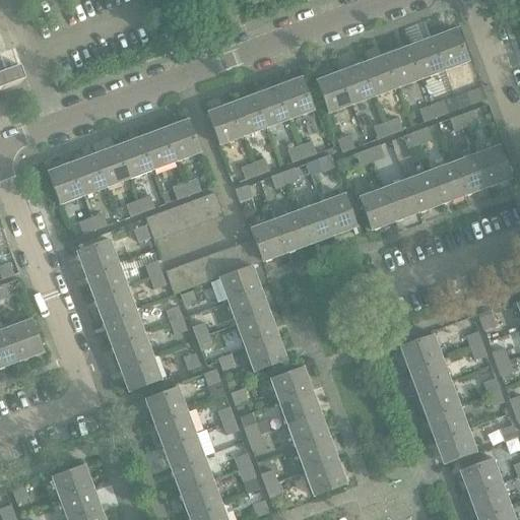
[(457,30),(433,40),(445,72),(469,63),(457,30)]
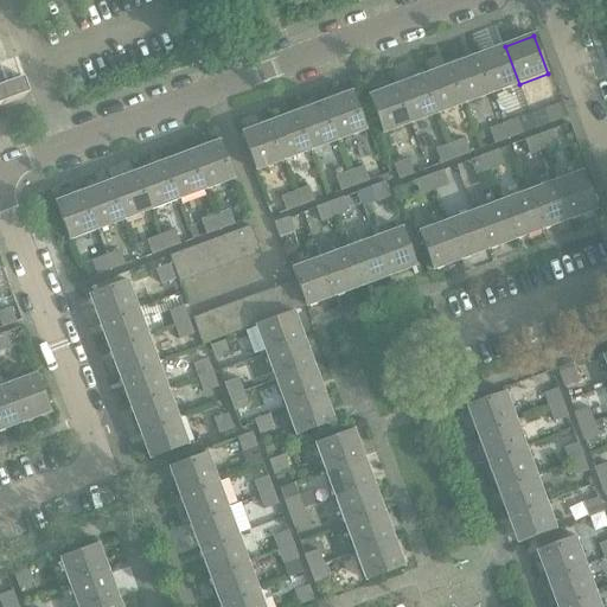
[(505,46),(478,56),(492,95),(519,84),(505,46)]
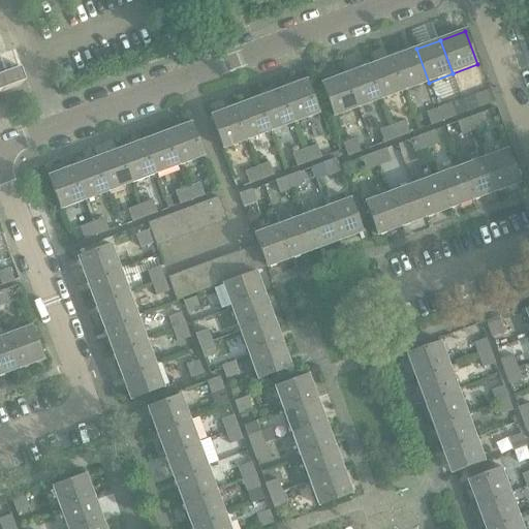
[(405,91),(429,83),(416,49),(393,58),(405,91)]
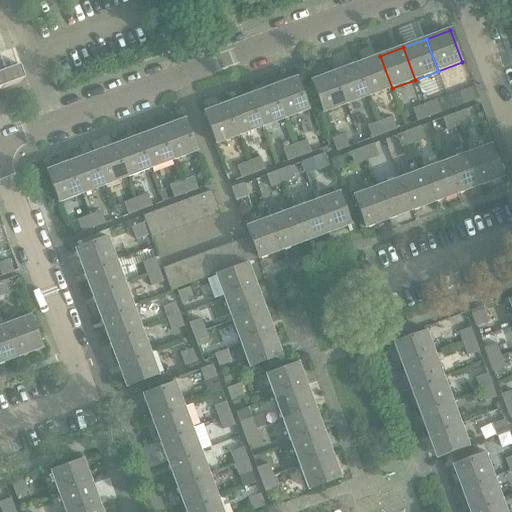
[(369,96),(392,88),(380,56),(357,64),(369,96)]
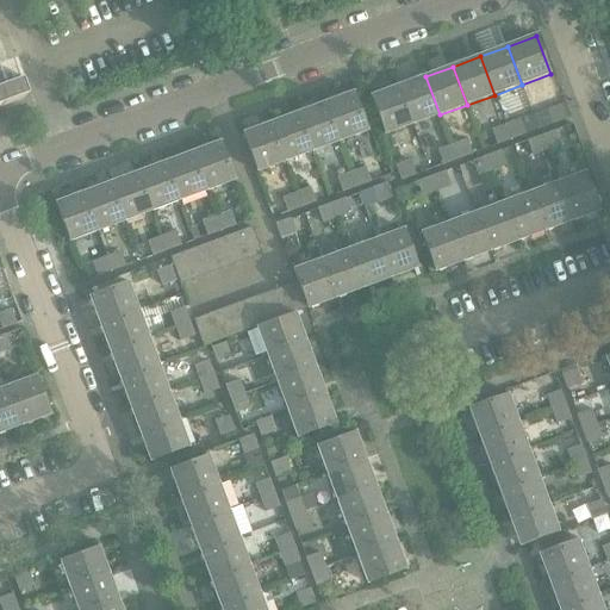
[(412,125),(440,114),(425,76),(399,87),(412,125)]
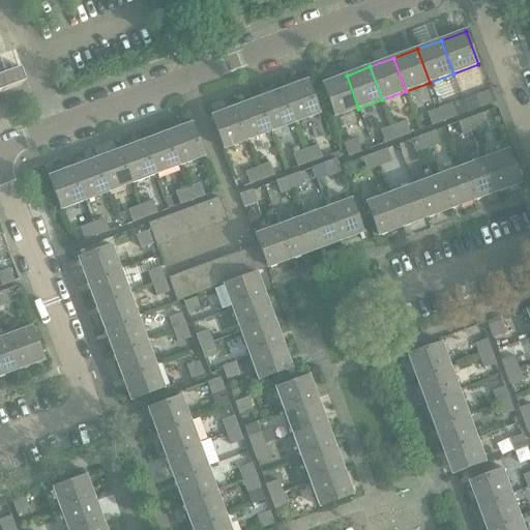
[(0,102),(3,101),(1,95),(20,88),(15,75),(0,80),(0,102)]
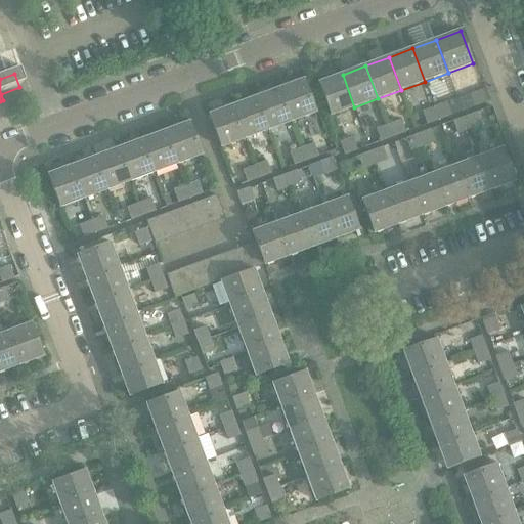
[(343,75),(318,83),(331,117),(354,107),(343,75)]
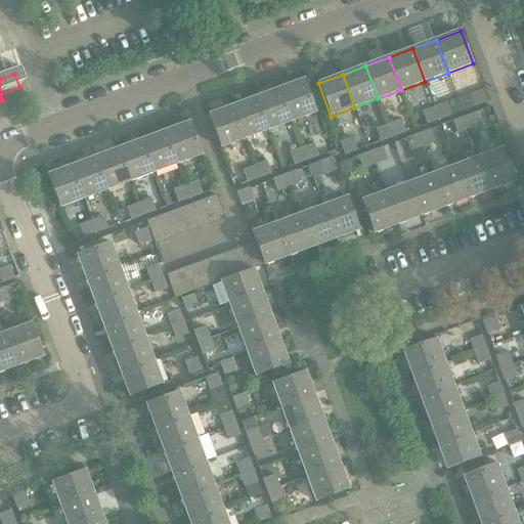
[(279,89),(292,122),(315,113),(303,80),(279,89)]
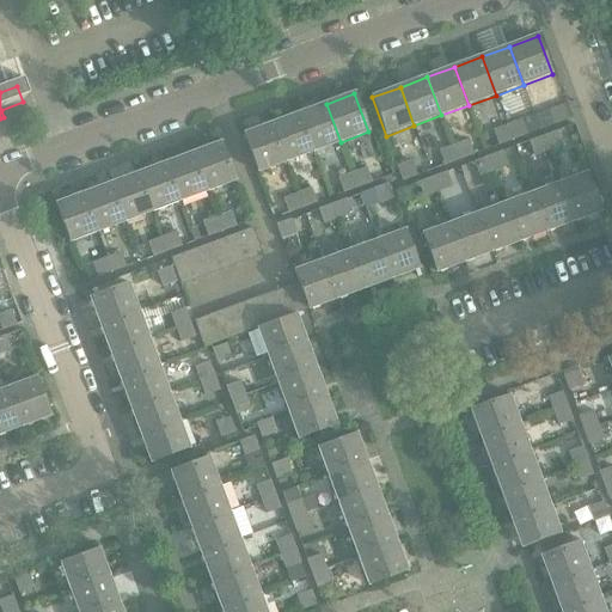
[(509,114),(533,109),(530,93),(507,97),(509,114)]
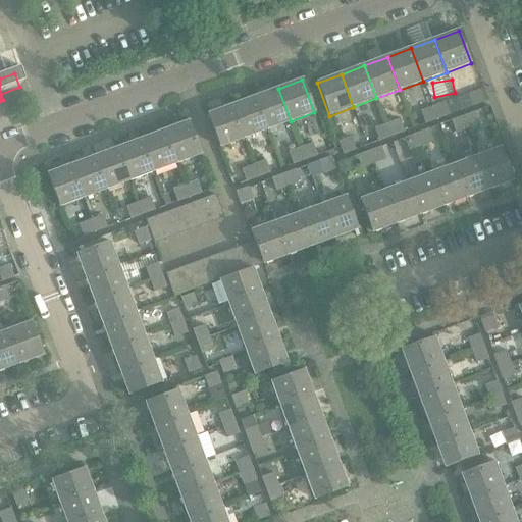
[(255,97),(267,129),(291,121),(278,89),(255,97)]
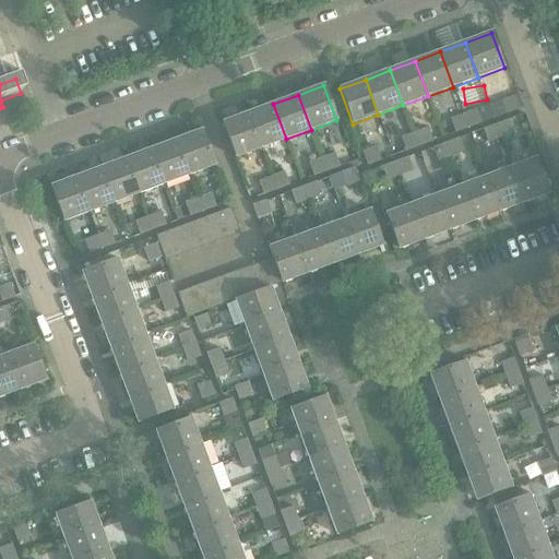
[(520,110),(514,97),(501,102),(507,115),(520,110)]
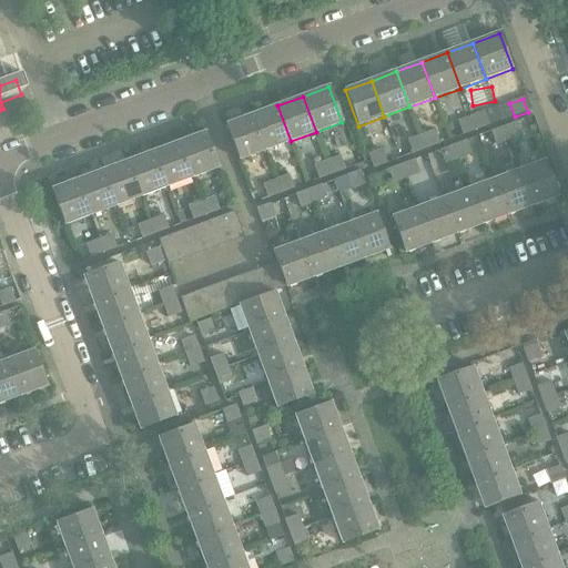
[(277,105),(252,114),(266,151),(291,141),(277,105)]
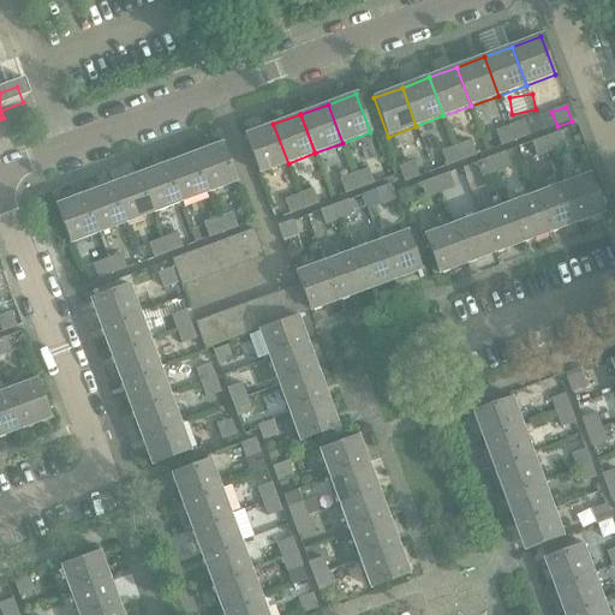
[(515,142),(530,137),(525,123),(511,127),(515,142)]
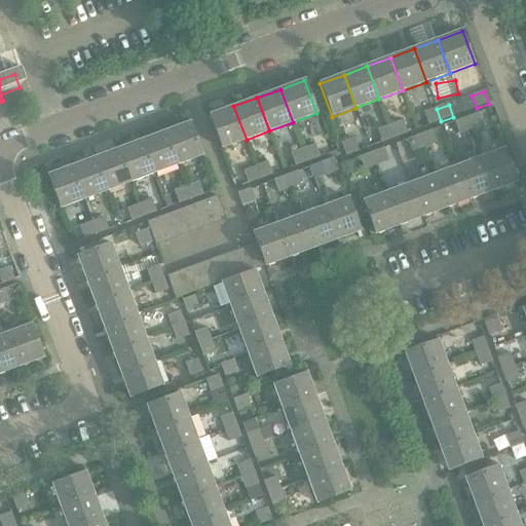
[(221,148),(247,140),(233,106),(210,115),(221,148)]
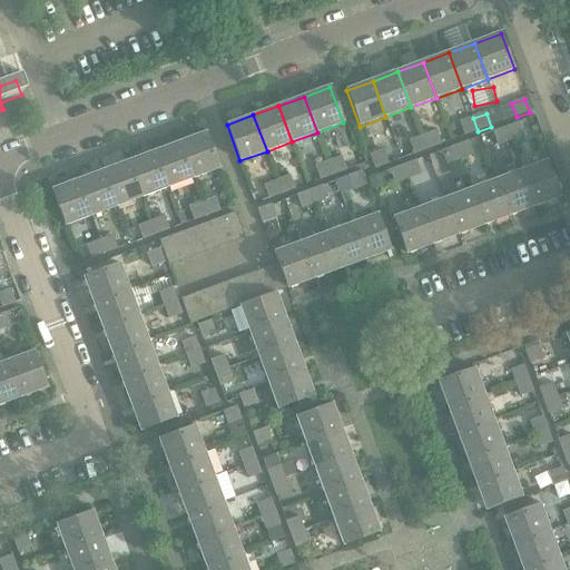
[(473,118),(460,123),(465,136),(478,131),(473,118)]
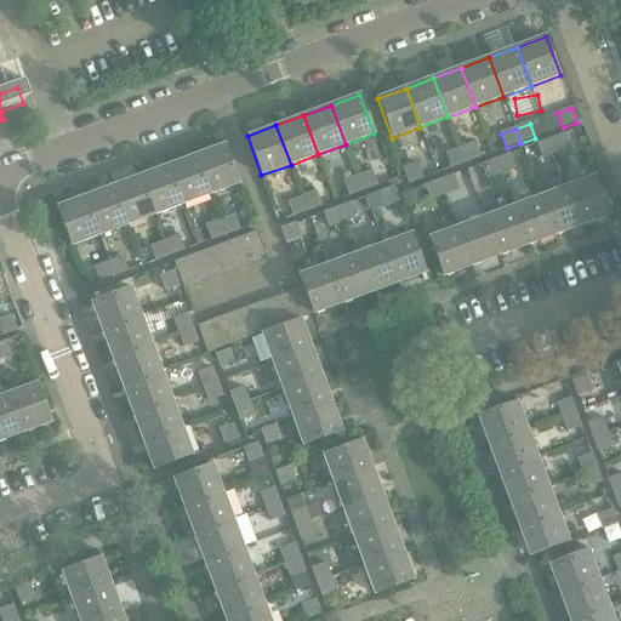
[(558,154),(571,149),(565,135),(553,140),(558,154)]
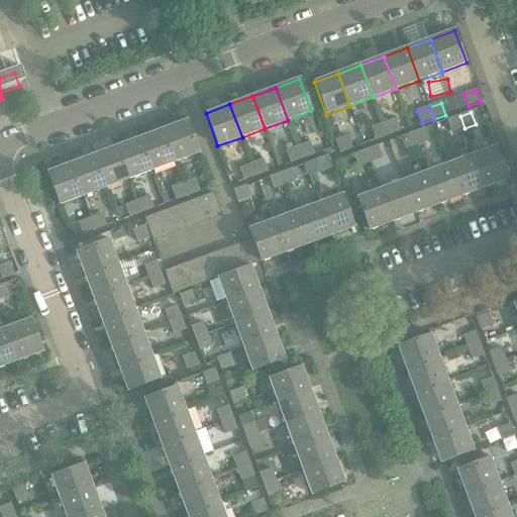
[(460,116),(448,120),(452,132),(464,128),(460,116)]
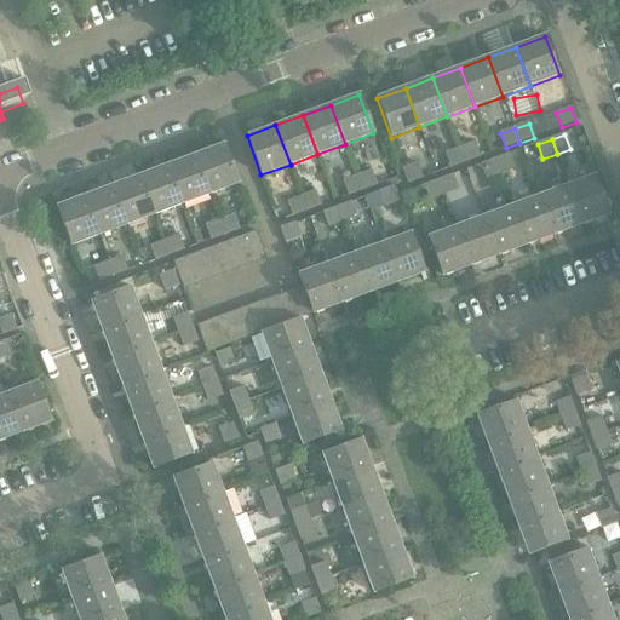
[(465,164),(480,158),(474,143),(460,149),(465,164)]
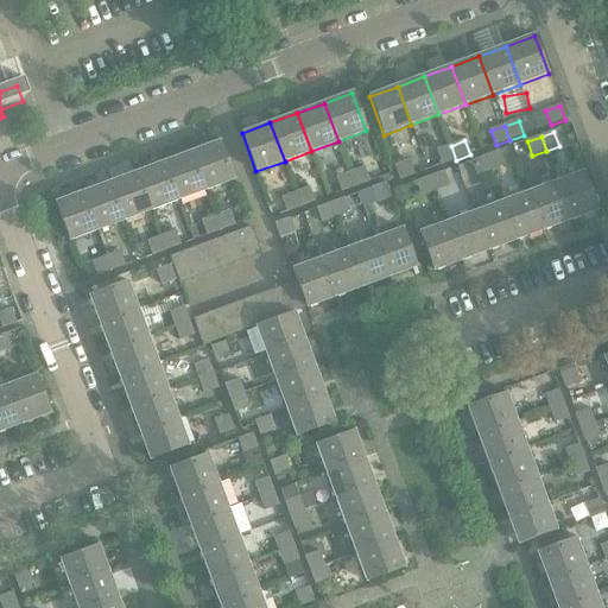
[(220,143),(192,152),(207,191),(234,181),(220,143)]
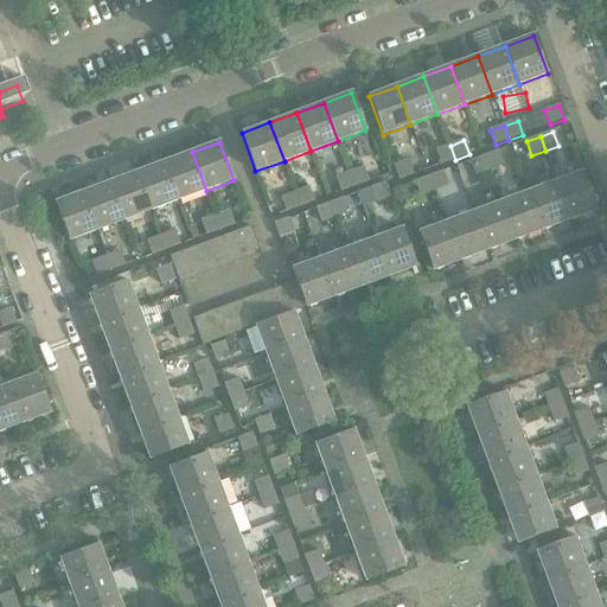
[(441,165),(455,160),(451,146),(436,151),(441,165)]
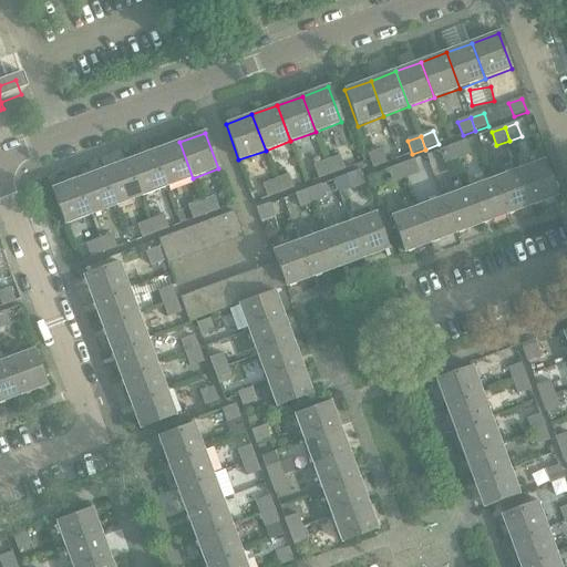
[(167,187),(193,178),(179,142),(154,152),(167,187)]
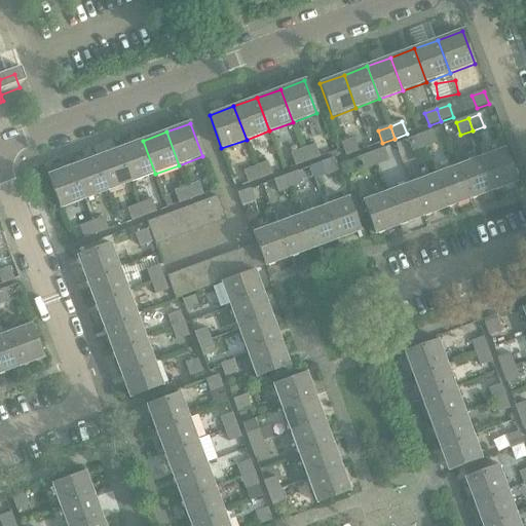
[(437,144),(431,132),(420,136),(424,148),(437,144)]
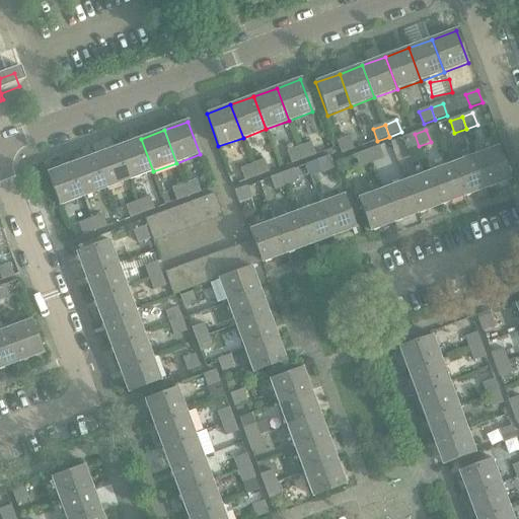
[(415,134),(402,138),(406,150),(419,146),(415,134)]
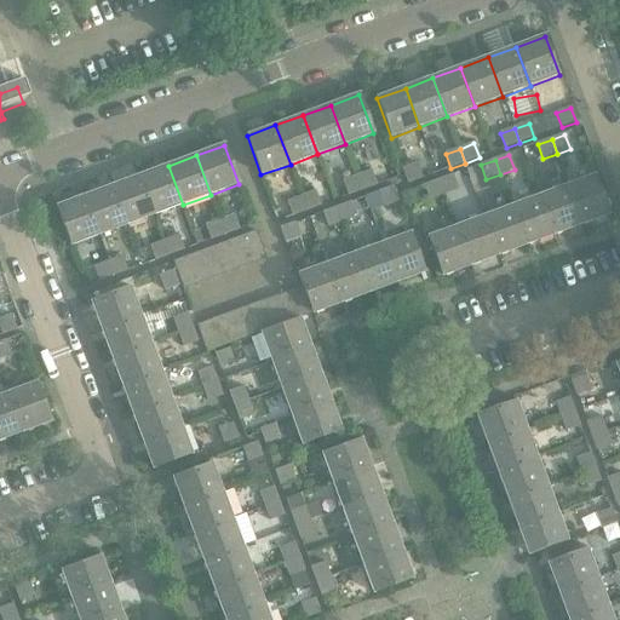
[(408,184),(423,179),(417,165),(402,170),(408,184)]
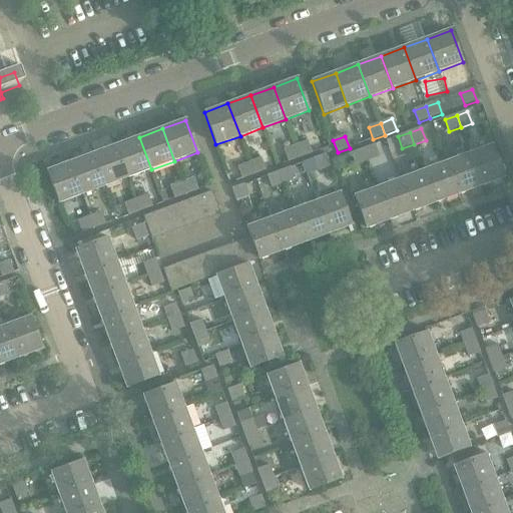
[(128,177),(151,169),(139,137),(116,145),(128,177)]
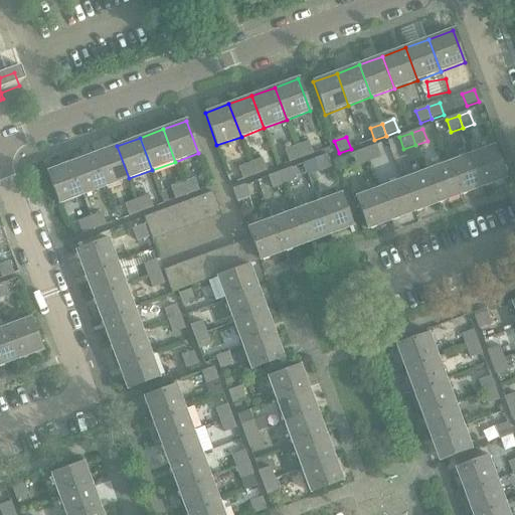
[(301,159),(313,154),(309,142),(297,147),(301,159)]
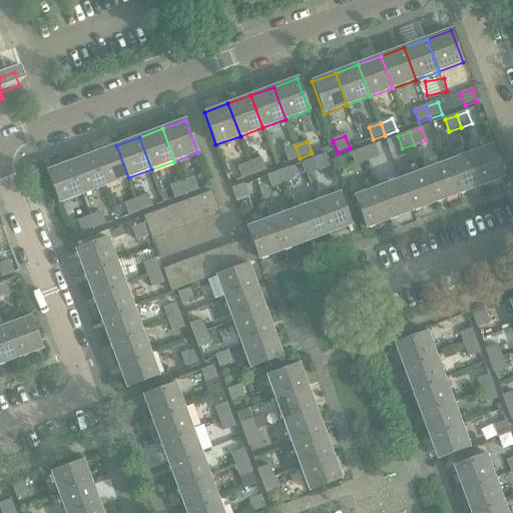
[(105,186),(128,177),(116,145),(93,154),(105,186)]
